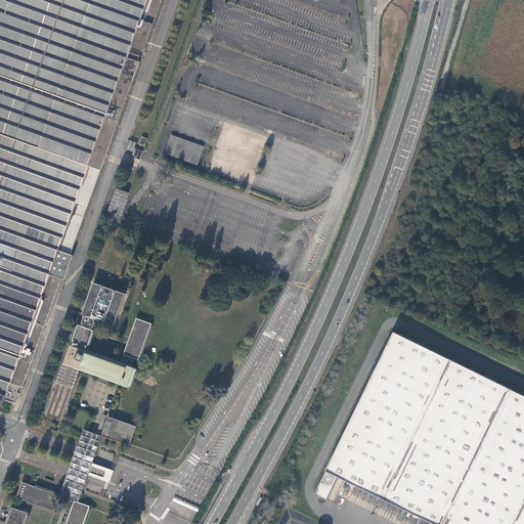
[(0,0),(0,405),(2,406),(11,382),(24,386),(62,277),(51,273),(59,250),(72,254),(141,62),(129,58),(133,46),(145,50),(163,0),(0,0)]
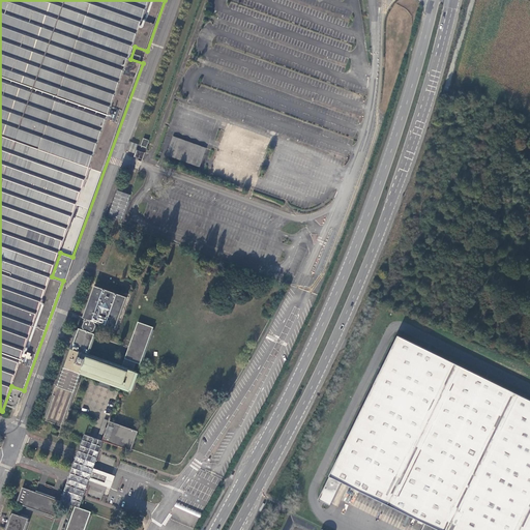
[(207,149),(173,137),(167,154),(201,167),(207,149)]
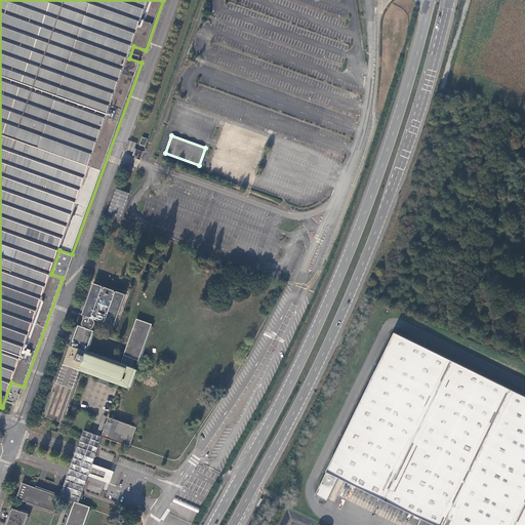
[(146,152),(136,148),(133,155),(143,159),(146,152)]
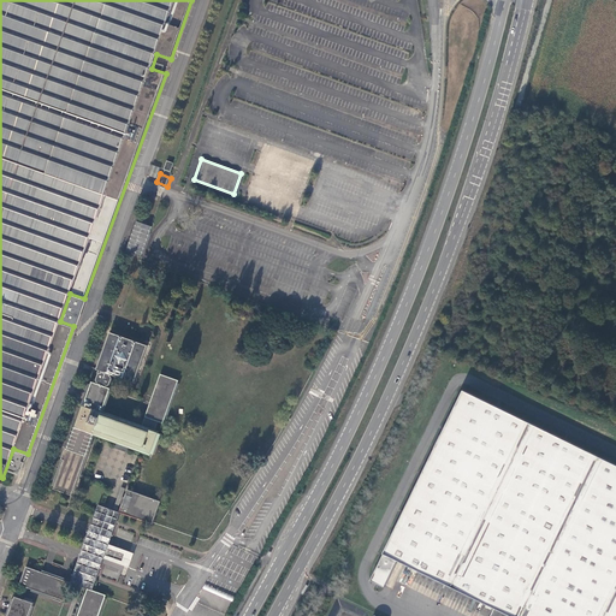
[(153,227),(138,221),(129,252),(143,256),(153,227)]
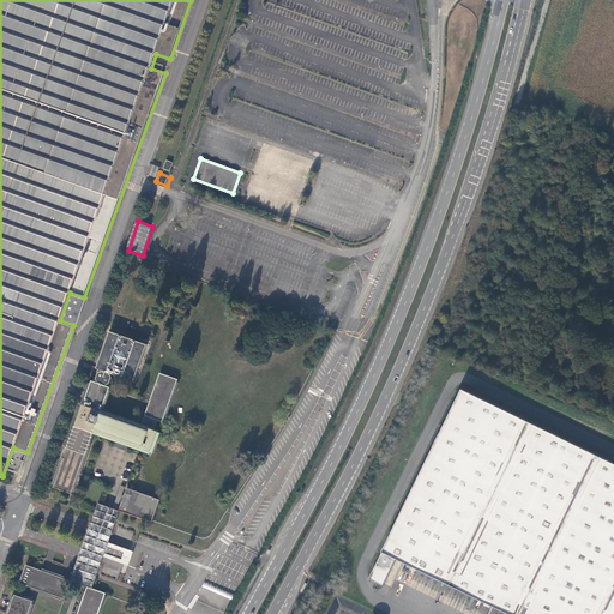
[(149,345),(112,331),(98,368),(102,369),(97,381),(94,380),(70,447),(67,446),(62,458),(65,458),(55,487),(73,494),(96,432),(119,440),(118,445),(125,447),(127,444),(155,453),(162,434),(155,432),(158,421),(163,423),(179,381),(161,374),(142,427),(102,413),(112,387),(108,386),(113,374),(136,381),(149,345)]
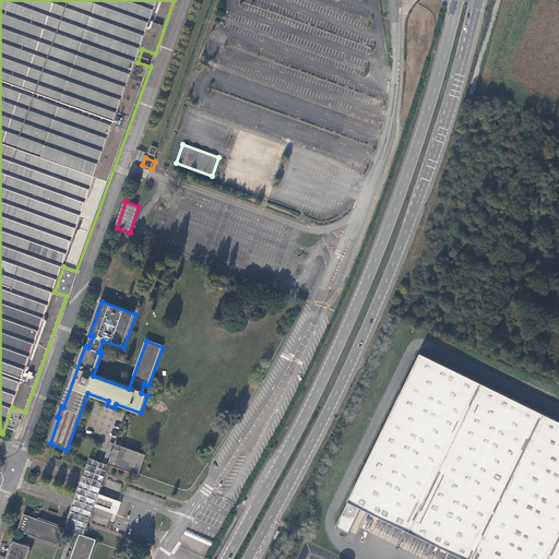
[(558,558),(558,421),(420,354),(348,502),(336,526),(349,533),(361,509),(449,551),(444,558),(558,558)]
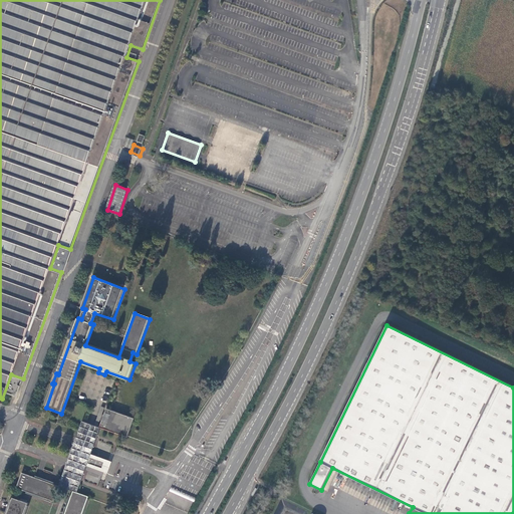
[(134,419),(106,409),(104,416),(105,417),(103,421),(102,421),(99,428),(126,438),(134,419)]
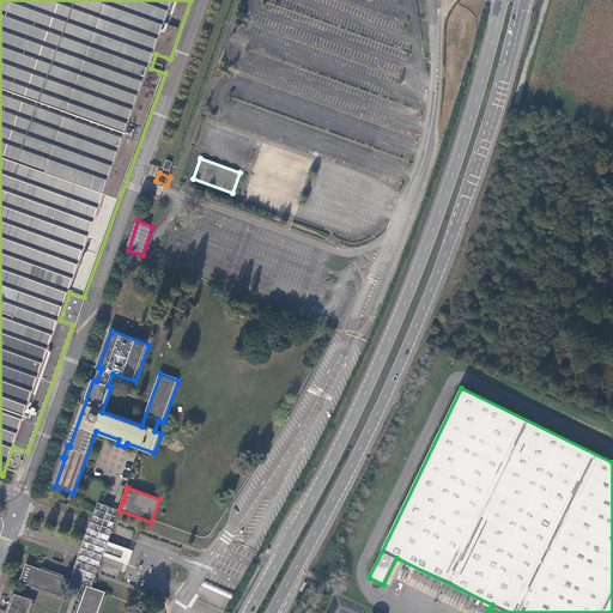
[(72,580),(28,564),(20,582),(66,598),(72,580)]
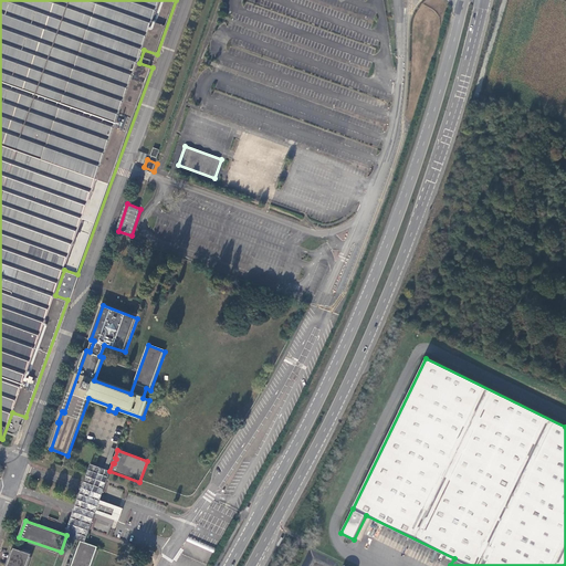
[(92,565),(98,547),(82,541),(73,565),(92,565)]
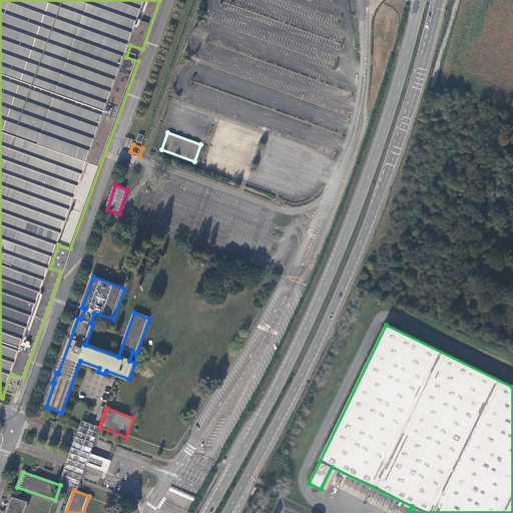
[(25,512),(29,502),(14,496),(8,512),(25,512)]
